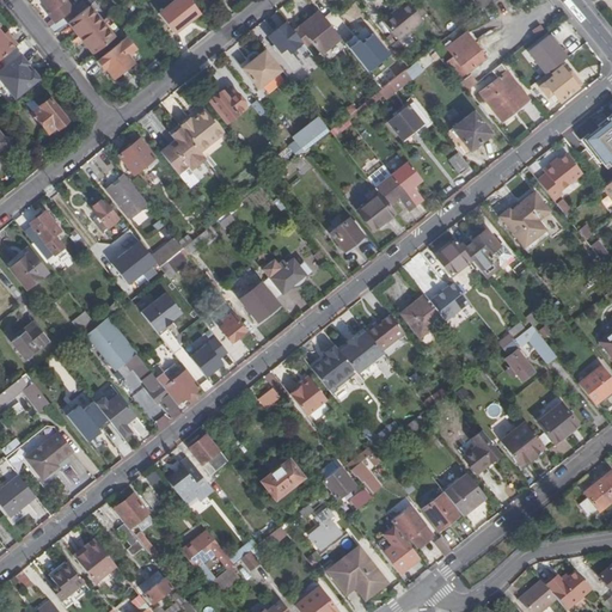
[(72,8),(65,0),(42,0),(44,2),(43,4),(49,11),(47,13),(53,19),(46,24),(54,34),(68,22),(87,6),(83,0),(77,5),(75,10),(73,10),(72,8)]
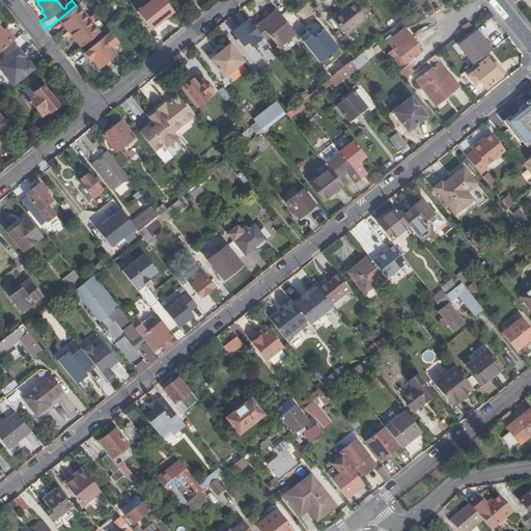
[(154,29),(174,12),(164,0),(149,0),(138,9),(154,29)]
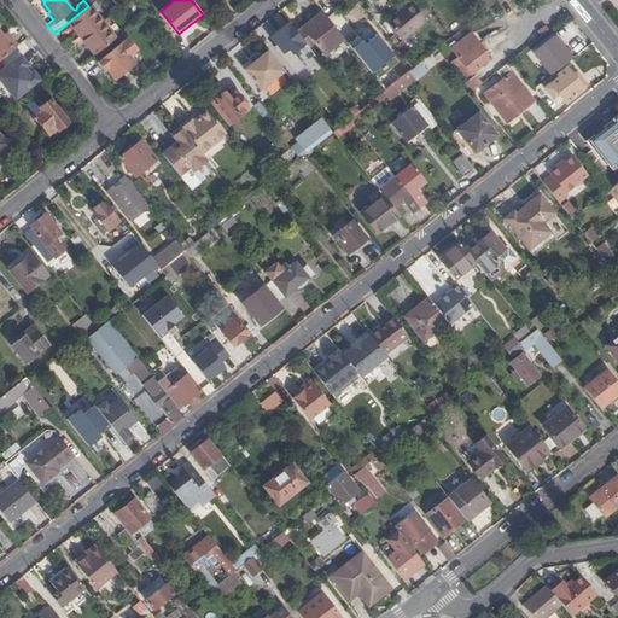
[(402,40),(427,21),(425,17),(412,0),(402,9),(403,10),(400,13),(398,12),(386,21),(402,40)]
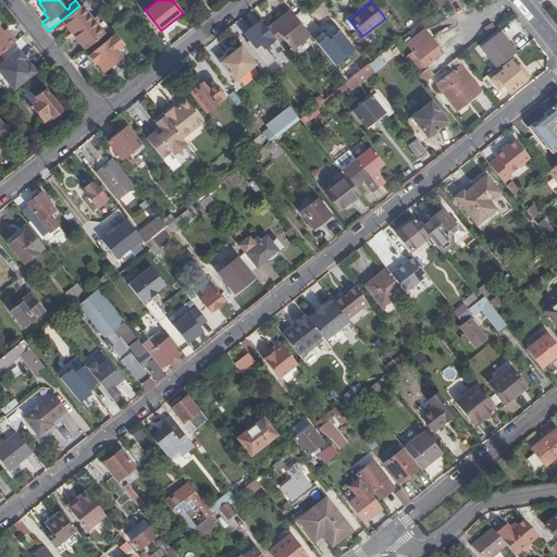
[(388,12),(379,0),(371,0),(383,15),(388,12)]
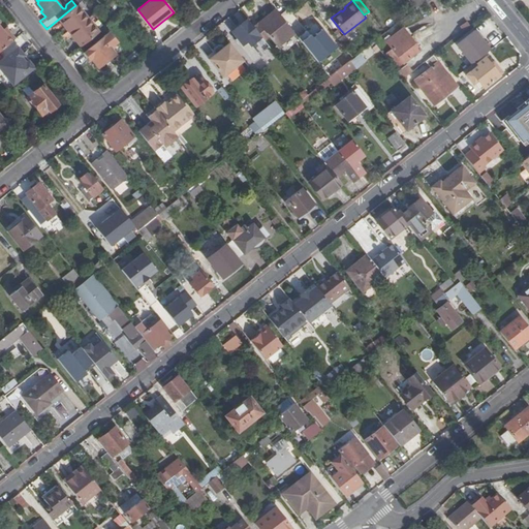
[(94,13),(85,2),(79,7),(87,19),(94,13)]
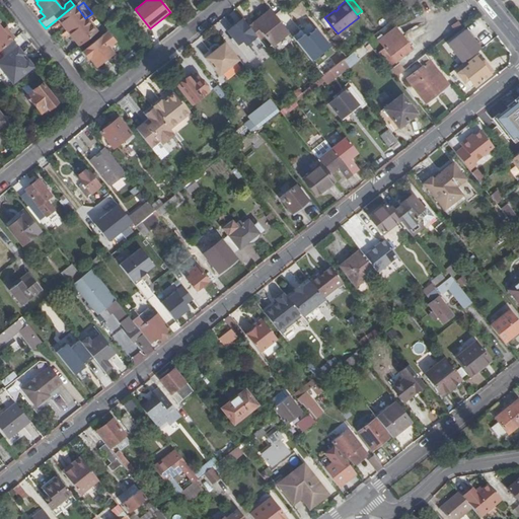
[(77,7),(75,5),(74,5),(58,18),(66,29),(71,26),(74,31),(70,34),(79,46),(96,31),(85,18),(77,7)]
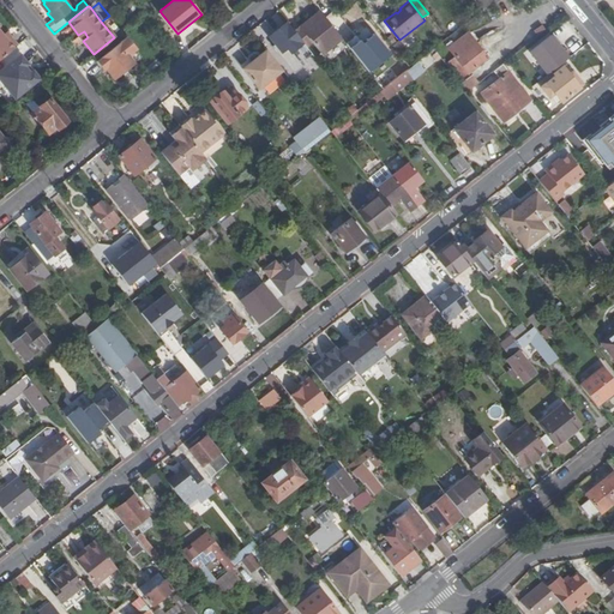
[(330,23),(320,11),(300,26),(306,34),(302,37),(308,44),(312,42),(323,55),(343,38),(330,23)]
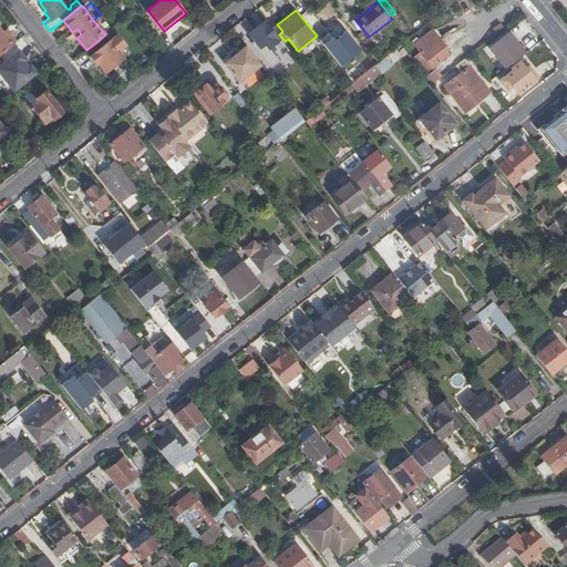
[(280,40),(271,29),(265,20),(248,33),(254,40),(260,48),(265,44),(269,49),(280,40)]
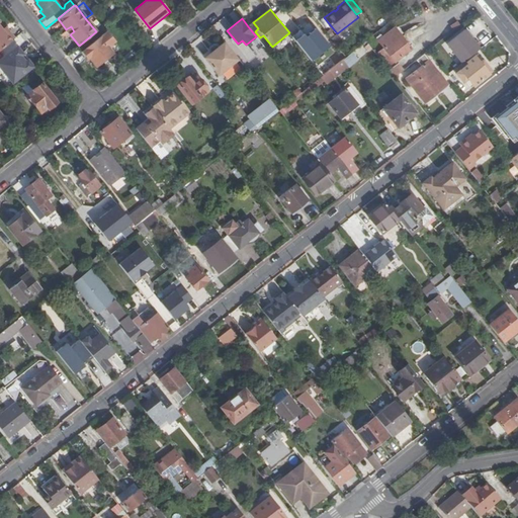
[(258,28),(253,22),(248,26),(256,36),(258,39),(260,37),(255,31),(258,28)]
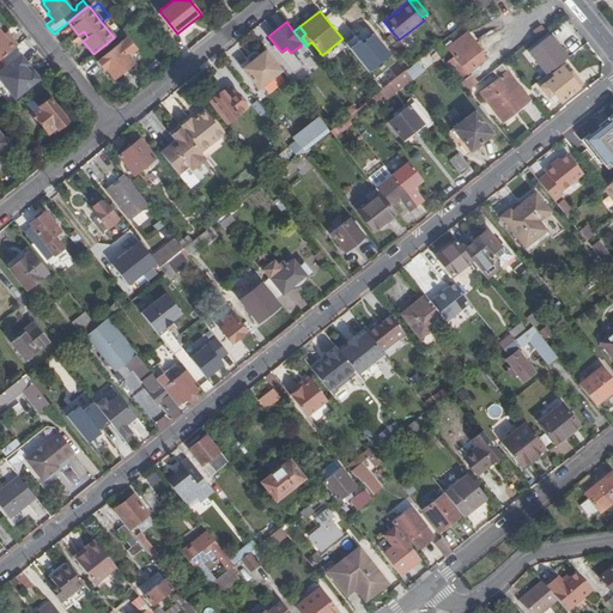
[(0,59),(18,46),(11,37),(7,41),(4,35),(0,30),(0,59)]
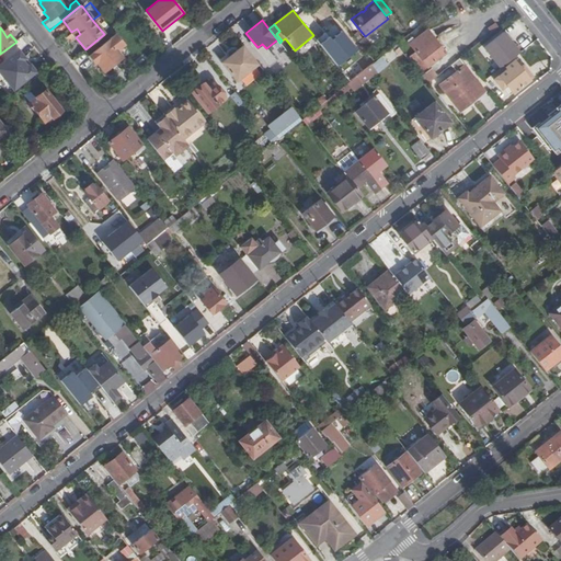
[(446,53),(427,30),(414,39),(412,37),(408,42),(420,57),(415,60),(424,71),(446,53)]
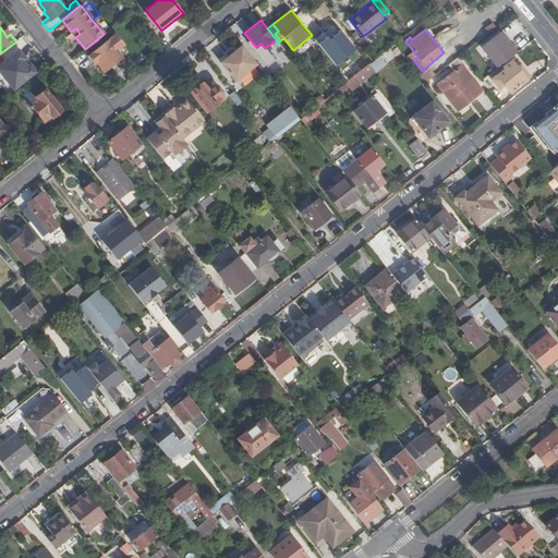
[(324,33),(315,40),(336,65),(355,50),(340,32),(329,39),(324,33)]
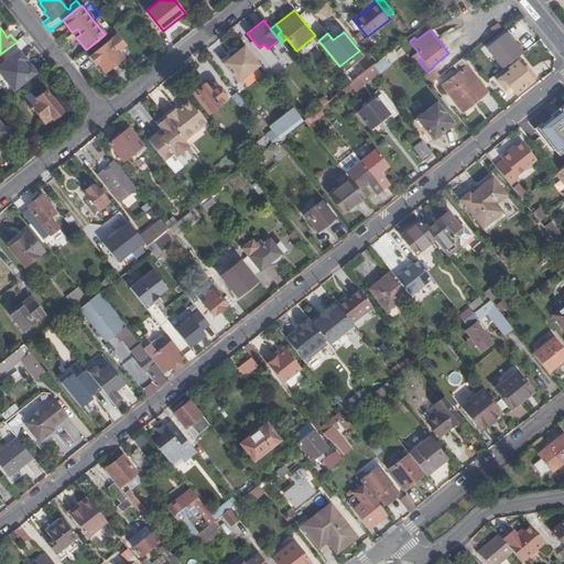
[(503,67),(522,53),(506,33),(487,47),(503,67)]
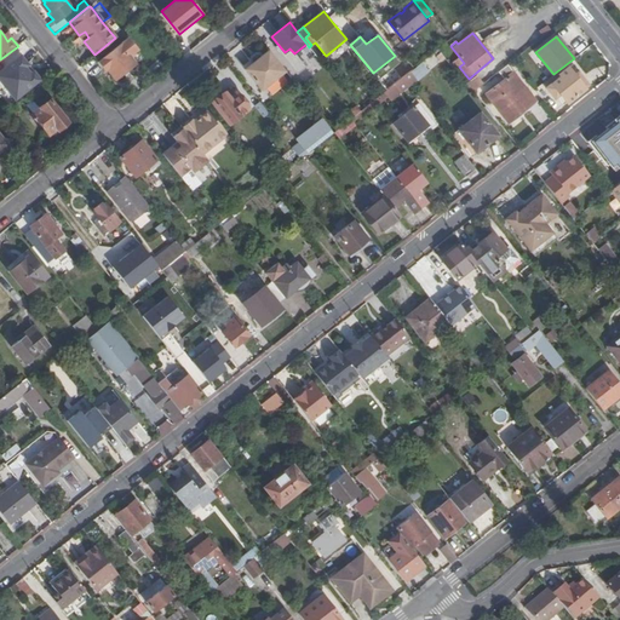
[(413,51),(403,40),(397,46),(406,57),(413,51)]
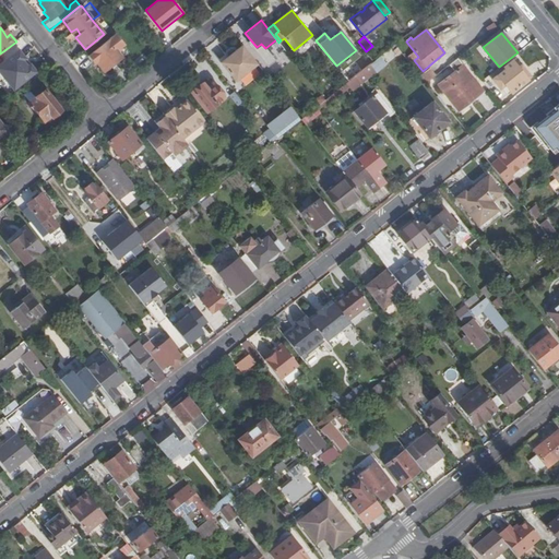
[(104,72),(121,58),(116,50),(123,45),(118,37),(91,58),(97,66),(98,64),(104,72)]
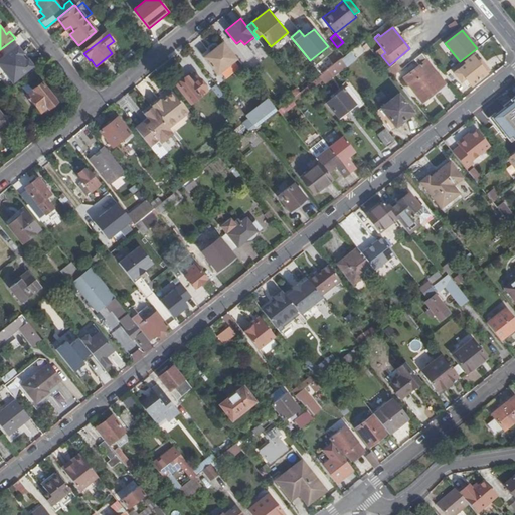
[(236,43),(230,36),(228,38),(234,45),(236,43)]
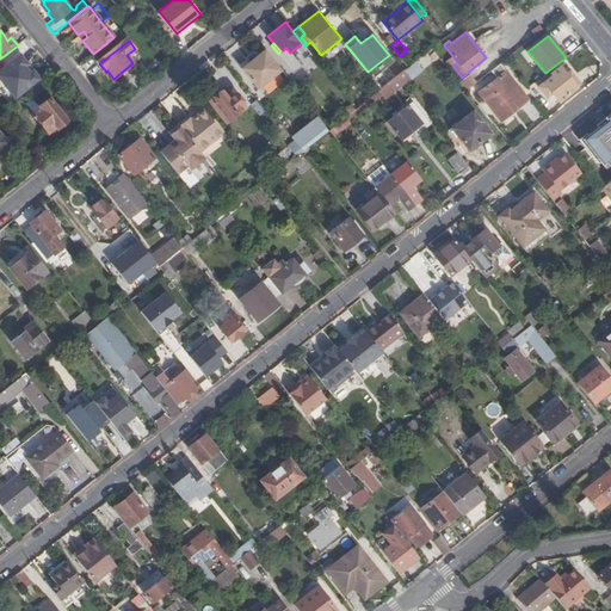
[(0,67),(5,73),(26,55),(20,47),(0,62),(0,67)]
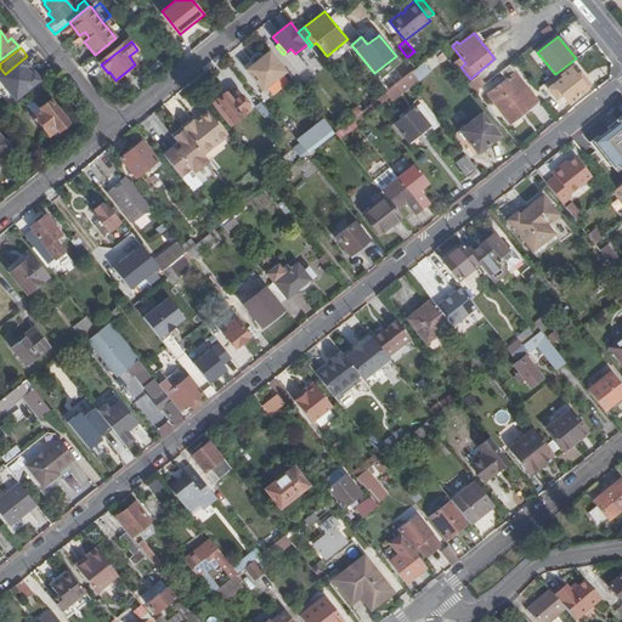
[(263,90),(287,71),(270,50),(263,55),(261,52),(256,52),(252,56),(252,61),(253,63),(246,68),(263,90)]
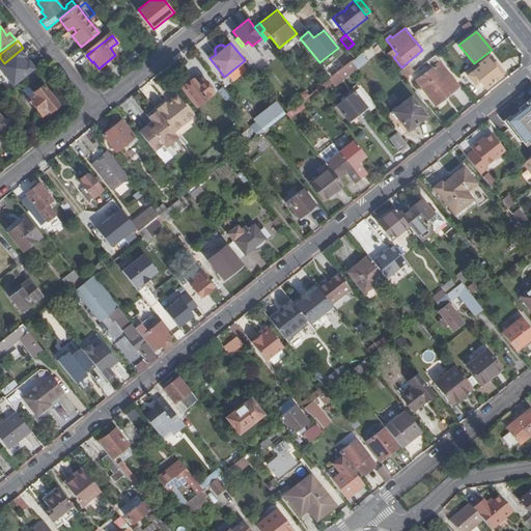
[(357,70),(366,61),(360,54),(351,61),(356,68),(357,70)]
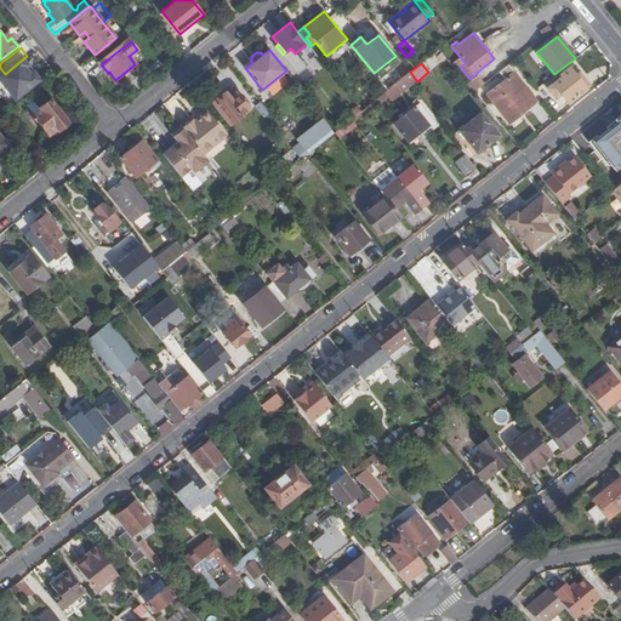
[(536,101),(508,64),(482,86),(484,90),(502,75),(505,79),(486,93),(508,123),(525,108),(536,101)]
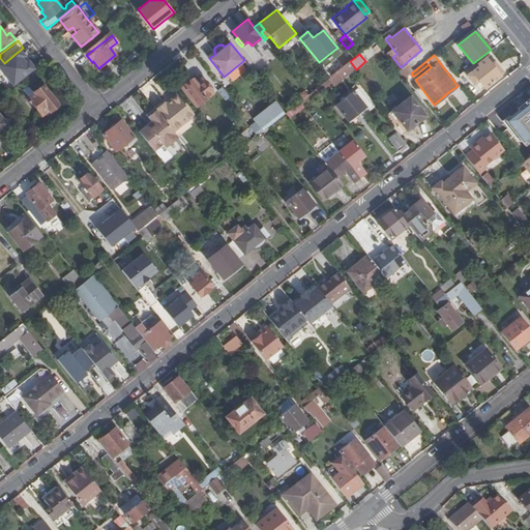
[(500,76),(503,72),(494,61),(491,64),(486,57),(477,63),(478,65),(471,71),(478,81),(484,88),(500,76)]
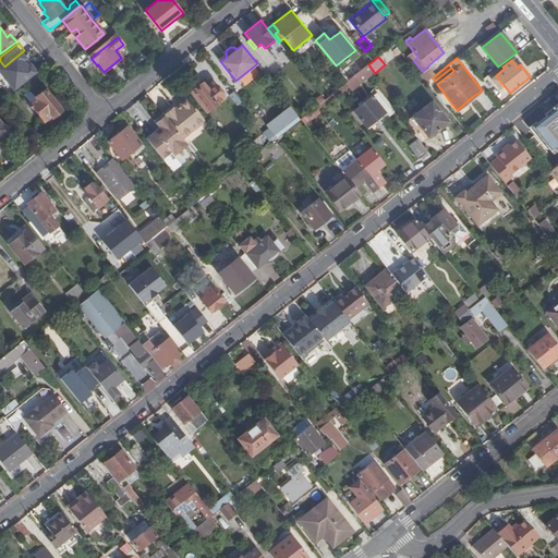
[(361,83),(374,72),(368,64),(351,79),(356,86),(361,82),(361,83)]
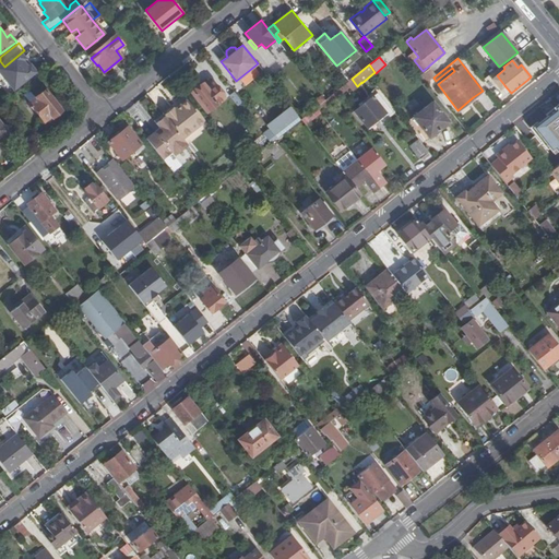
[(504,85),(497,75),(492,79),(500,88),(504,85)]
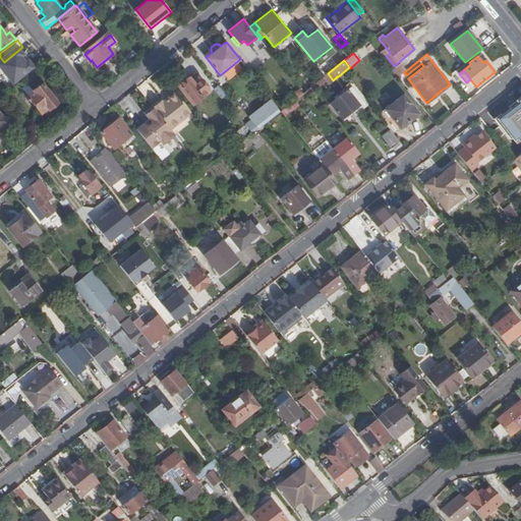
[(402,81),(407,77),(406,75),(404,72),(398,77),(402,81)]
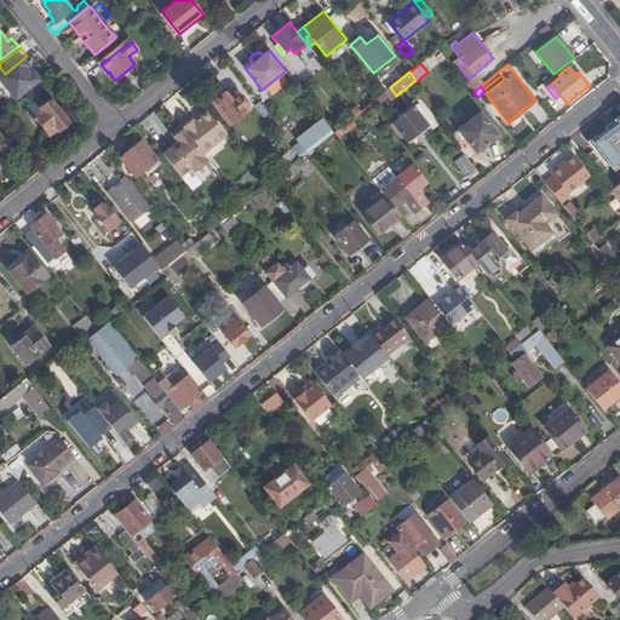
[(228,99),(235,95),(231,90),(225,95),(228,99)]
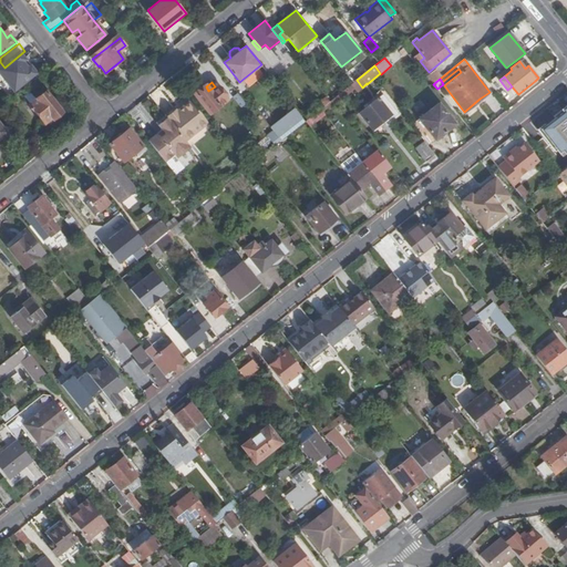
[(212,112),(227,100),(216,85),(215,86),(208,91),(206,86),(196,94),(212,112)]
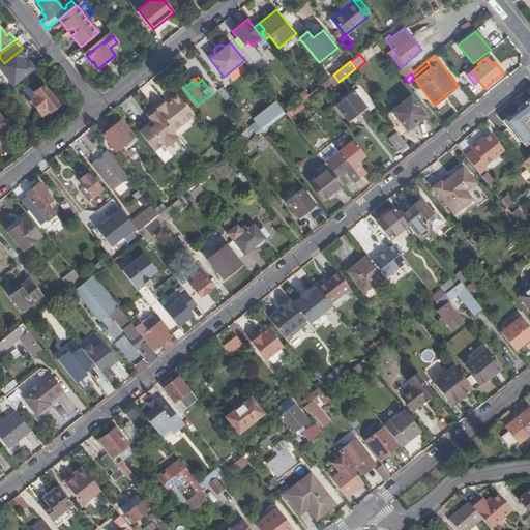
[(58,104),(50,93),(51,92),(48,88),(46,88),(42,85),(27,97),(41,115),(43,114),(49,110),(49,111),(58,104)]
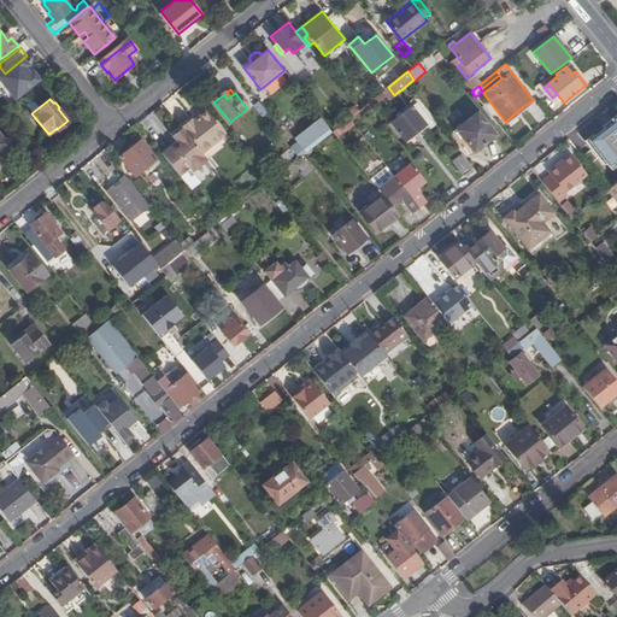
[(533,100),(522,107),(524,110),(534,103),(533,100)]
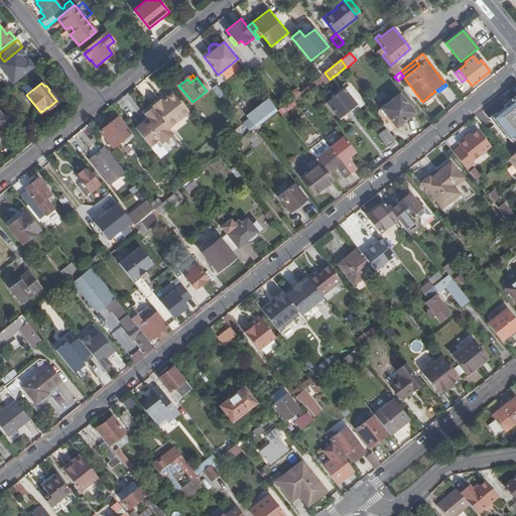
[(224,94),(217,86),(214,89),(220,97),(224,94)]
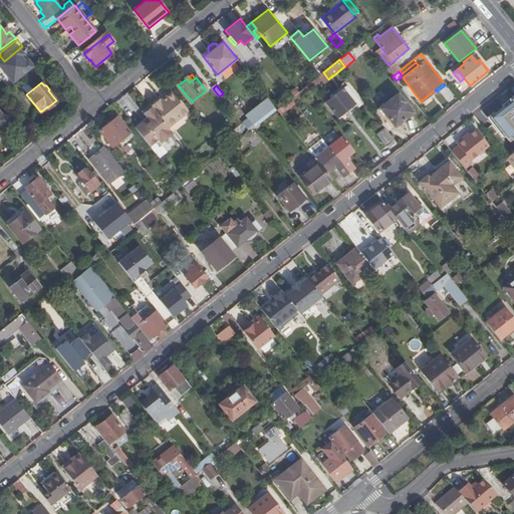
[(337,117),(359,100),(347,85),(325,102),(337,117)]
